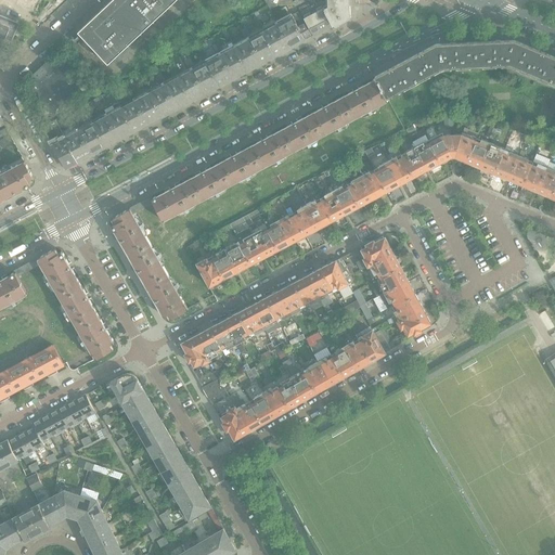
[(0,0),(0,40),(3,42),(5,37),(11,39),(11,40),(18,23),(0,15),(0,0)]
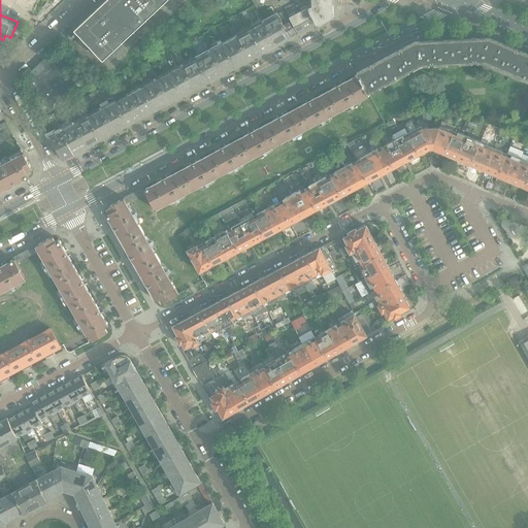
[(103,60),(166,0),(105,0),(74,30),(103,60)]
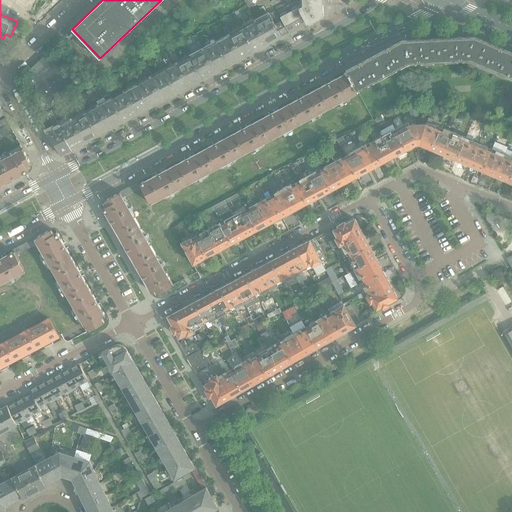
[(322,14),(321,0),(302,0),(303,5),(297,2),(287,7),(284,3),(275,8),(280,17),(282,19),(289,32),(289,33),(321,16),(322,14)]
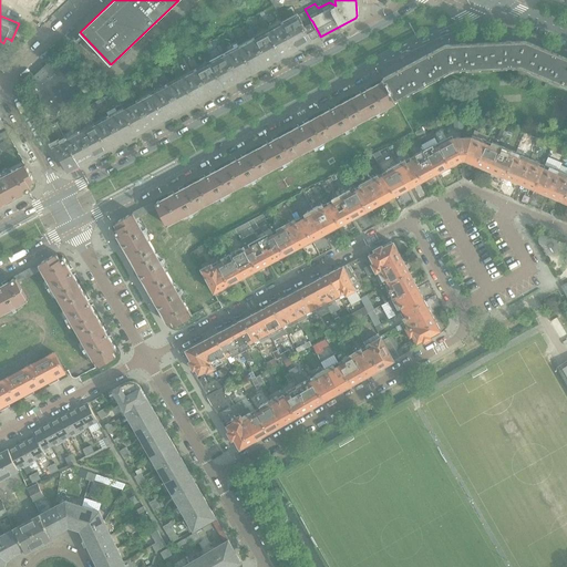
[(320,35),(312,21),(309,22),(303,12),(298,16),(311,40),(320,35)]
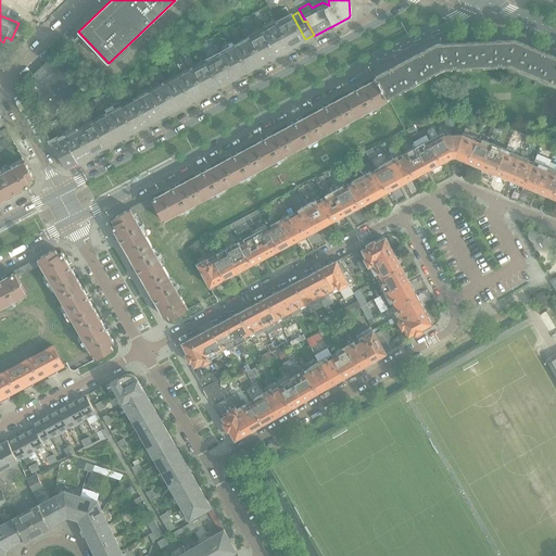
[(304,40),(305,39),(292,15),(263,32),(276,54),(278,54),(281,53),(282,51),(298,43),(300,43),(303,42),(304,40)]
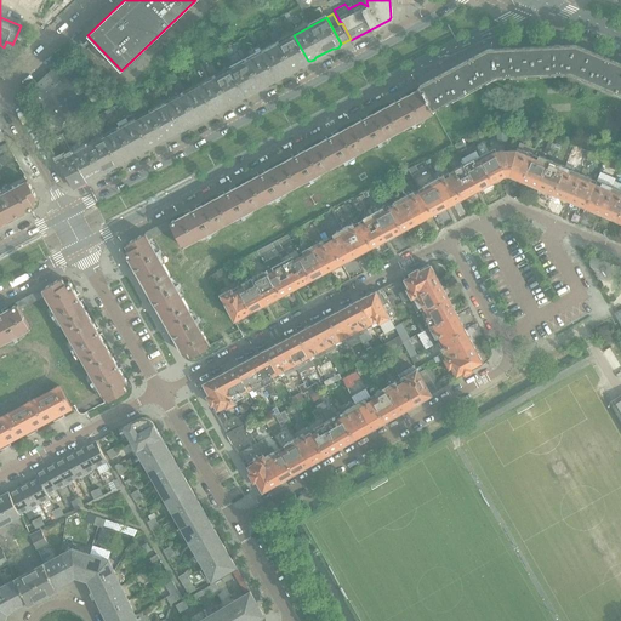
[(308,61),(294,35),(262,52),(277,79),(277,78),(279,79),(283,77),(284,74),(289,72),(301,66),(303,66),(306,64),(307,62),(308,61)]
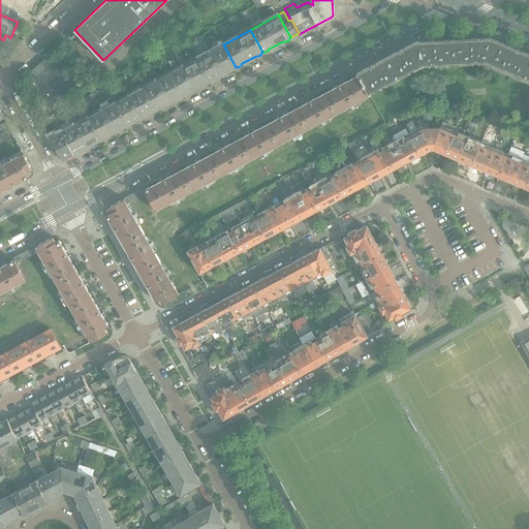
[(494,55),(496,51),(494,50),(497,41),(490,38),(474,39),(475,62),(477,61),(477,63),(479,63),(479,61),(487,61),(492,63),(491,65),(493,66),(497,56),(494,55)]
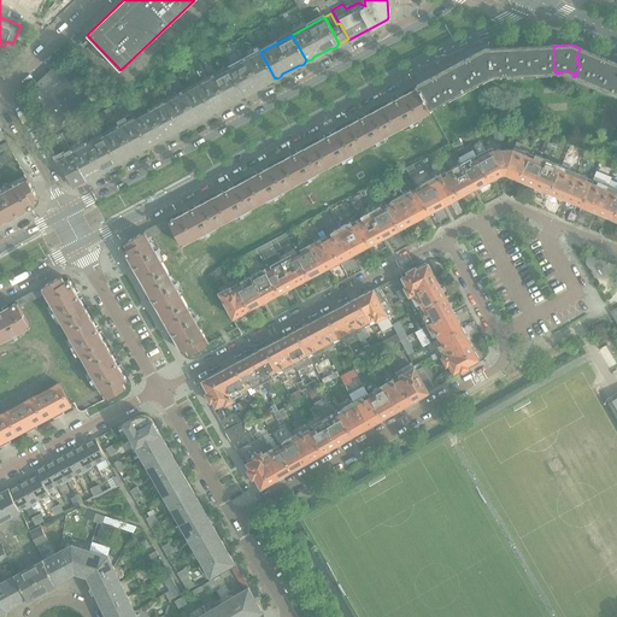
[(554,72),(553,46),(504,48),(505,74),(507,74),(507,76),(509,76),(510,74),(521,74),(521,75),(523,75),(523,72),(535,72),(535,75),(538,75),(539,72),(548,72),(550,75),(552,74),(552,72),(554,72)]
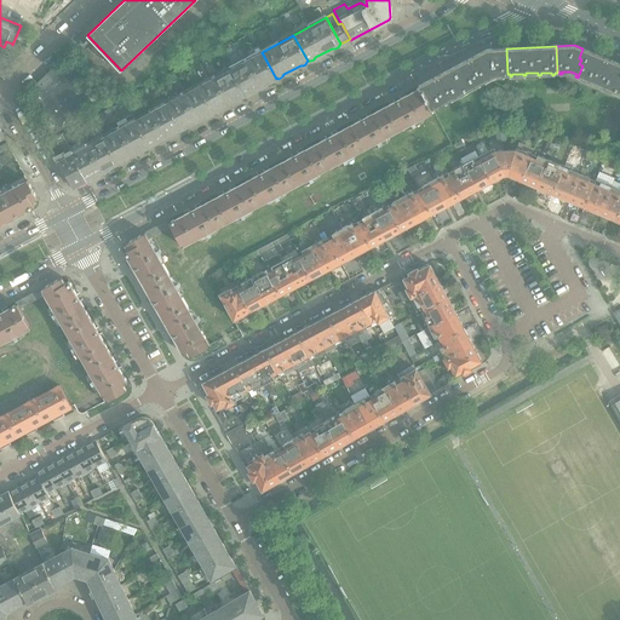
[(497,76),(497,74),(501,74),(501,76),(504,76),(504,74),(507,74),(506,49),(487,50),(453,68),(466,92),(468,91),(468,90),(477,85),(478,86),(480,85),(480,82),(484,80),(486,82),(487,81),(487,79),(492,76),(493,79),(497,76)]
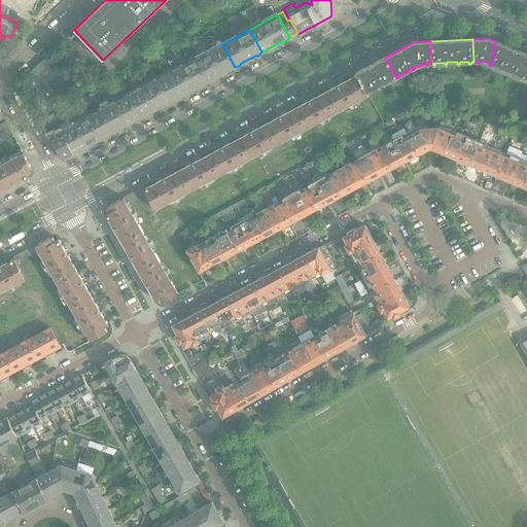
[(521,78),(526,64),(526,54),(495,41),(492,49),(494,50),(492,55),(495,56),(491,66),(493,67),(494,65),(502,68),(501,70),(503,71),(504,69),(508,71),(507,73),(510,73),(510,72),(521,76),(520,78),(521,78)]
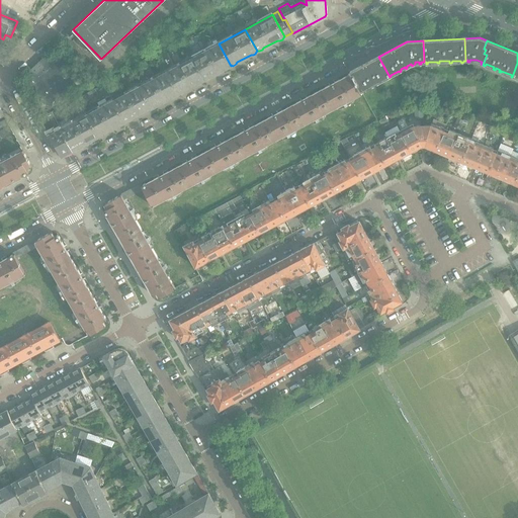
[(231,66),(219,44),(205,50),(192,57),(204,80),(204,79),(206,80),(209,78),(210,76),(225,69),(227,69),(229,68),(230,66),(231,66)]
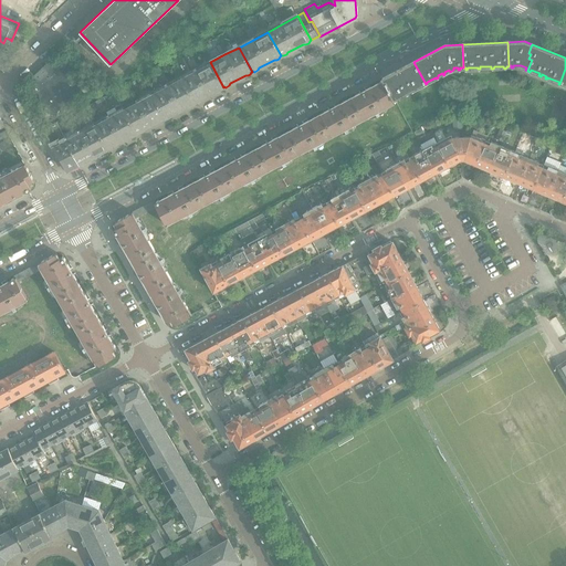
[(60,60),(54,58),(48,64),(46,63),(30,80),(30,88),(37,88),(41,105),(59,109),(75,94),(73,86),(72,79),(77,77),(74,65),(72,64),(74,59),(62,54),(60,60)]
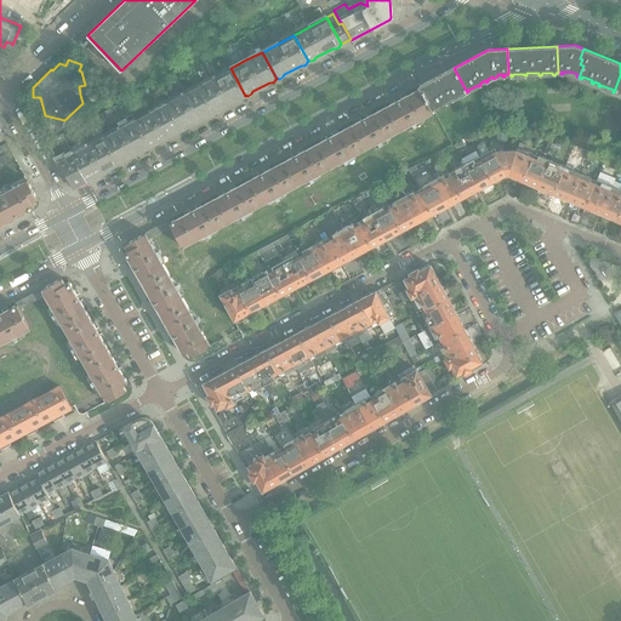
[(245,96),(231,68),(199,86),(214,113),(214,112),(216,113),(220,110),(221,109),(226,106),(238,100),(240,100),(243,98),(244,96),(245,96)]
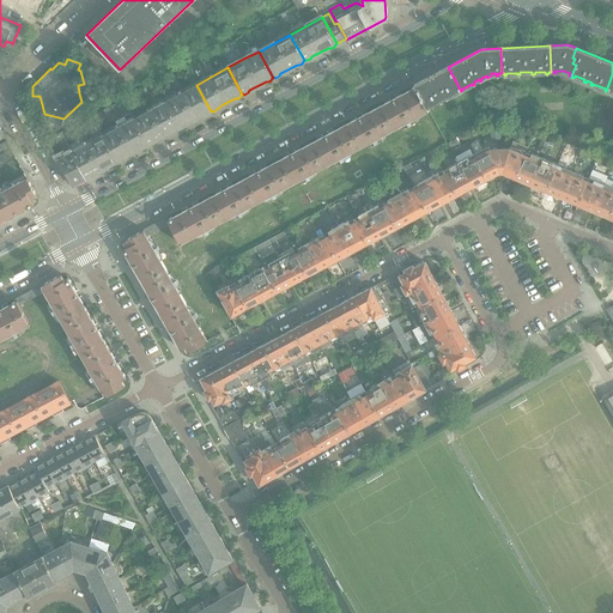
[(448,96),(457,91),(459,92),(461,91),(448,67),(413,85),(416,87),(428,109),(429,109),(428,107),(438,101),(441,103),(442,102),(441,99),(445,97),(447,99),(449,98),(448,96)]
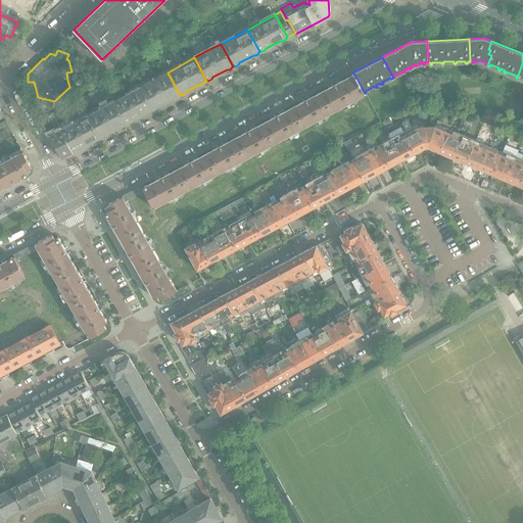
[(180,95),(168,73),(140,87),(152,109),(153,108),(155,109),(157,107),(158,106),(173,98),(176,98),(178,97),(179,95),(180,95)]
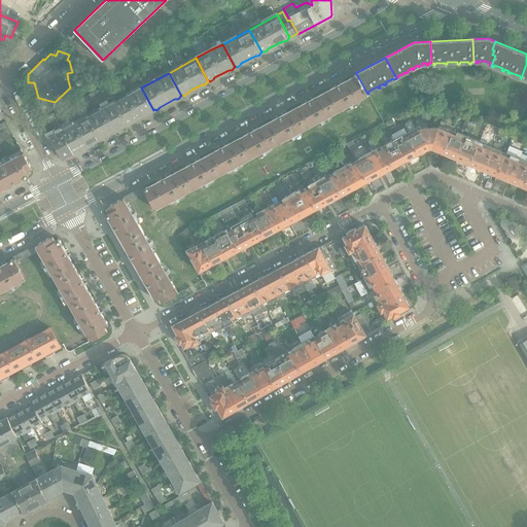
[(335,113),(367,95),(367,94),(357,75),(324,93),(335,113)]
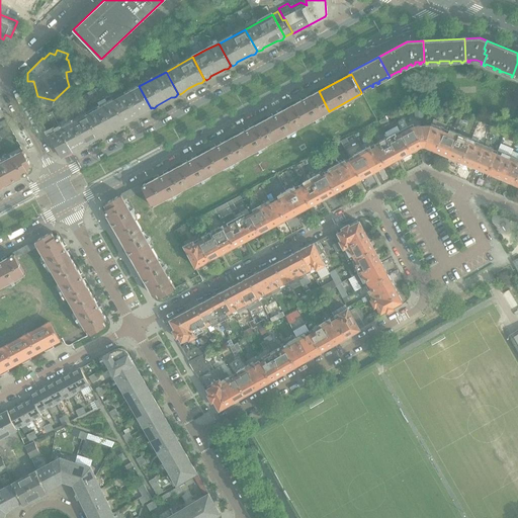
[(151,108),(139,86),(112,100),(124,122),(125,121),(127,122),(130,120),(131,119),(145,111),(147,111),(150,110),(151,108)]
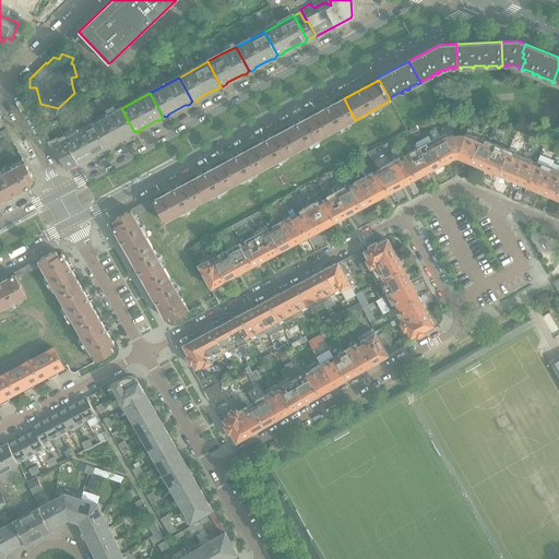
[(105,109),(102,105),(98,98),(94,100),(99,113),(105,109)]
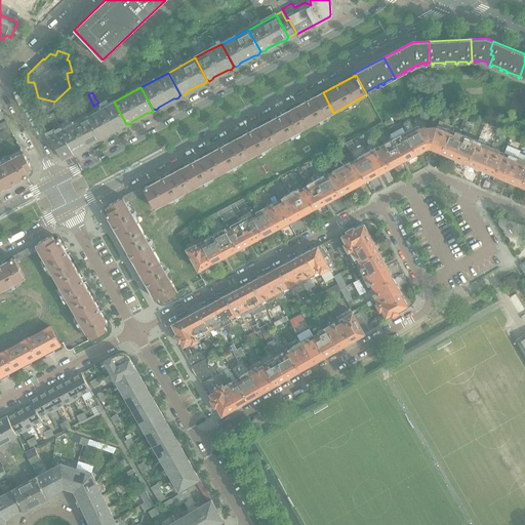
[(305,128),(333,113),(323,92),(293,108),(305,128)]
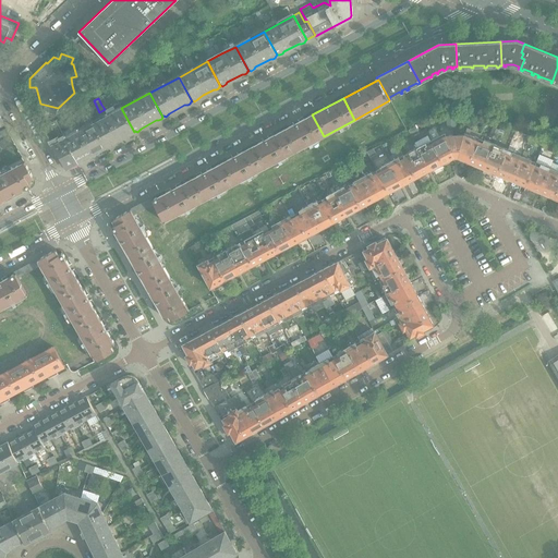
[(134,132),(121,108),(93,122),(106,147),(107,146),(109,147),(111,145),(112,143),(118,141),(128,135),(130,135),(133,134),(134,132)]
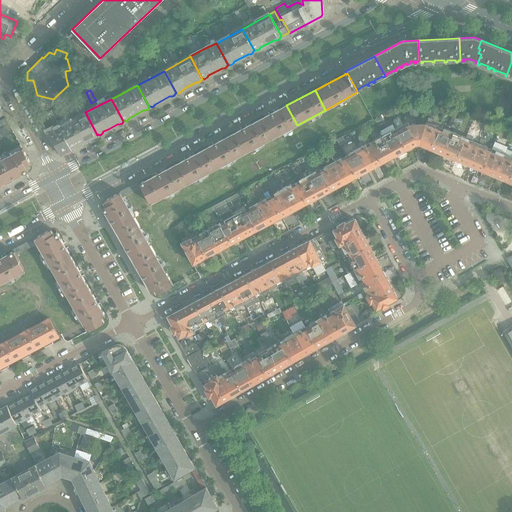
[(433,109),(435,104),(435,103),(427,100),(425,106),(433,109)]
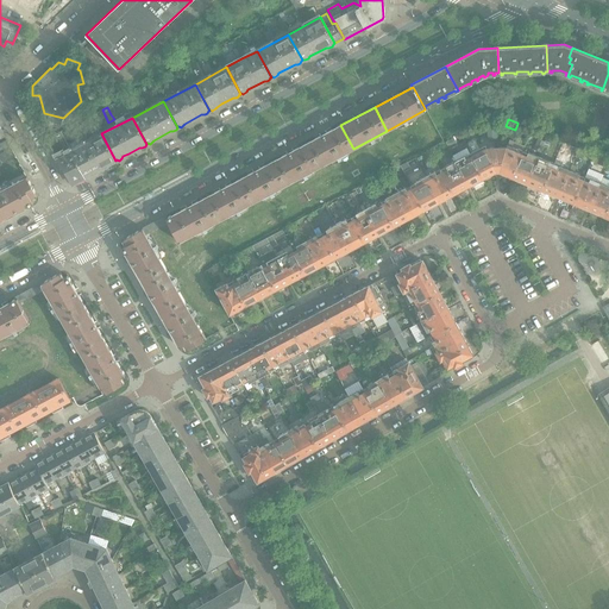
[(320,167),(353,149),(340,125),(307,144),(320,167)]
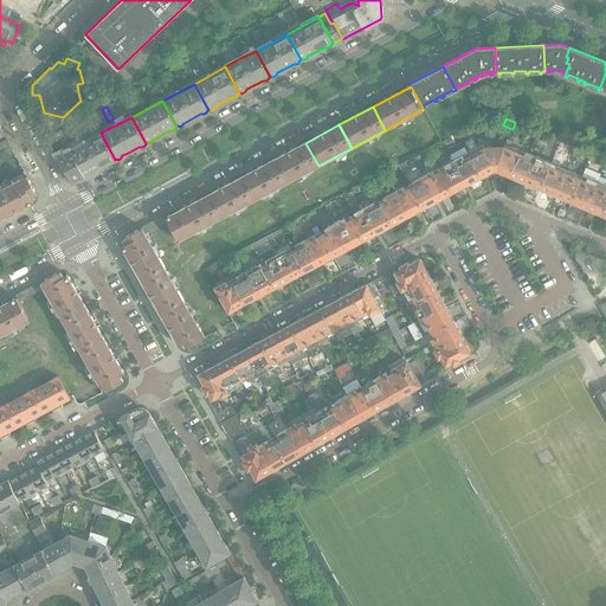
[(494,140),(494,128),(484,129),(485,140),(494,140)]
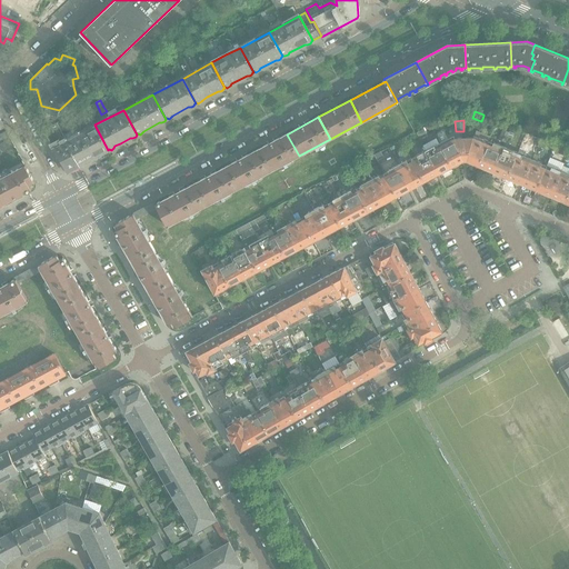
[(108,150),(95,125),(85,130),(82,126),(78,129),(80,133),(69,139),(60,121),(43,130),(48,138),(51,143),(62,165),(63,163),(67,169),(70,170),(79,165),(82,166),(85,163),(86,161),(101,153),(103,153),(107,152),(108,150)]
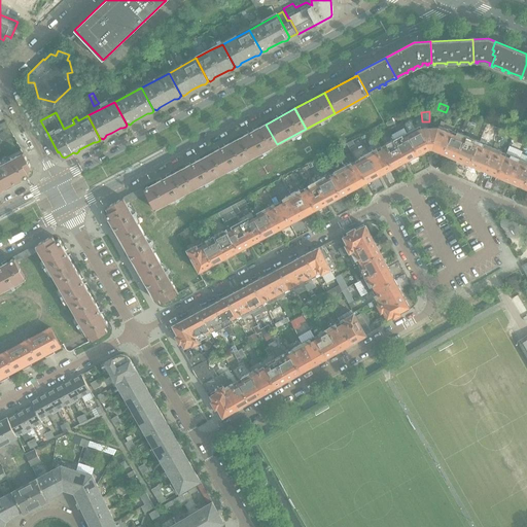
[(395,126),(392,120),(385,124),(388,130),(395,126)]
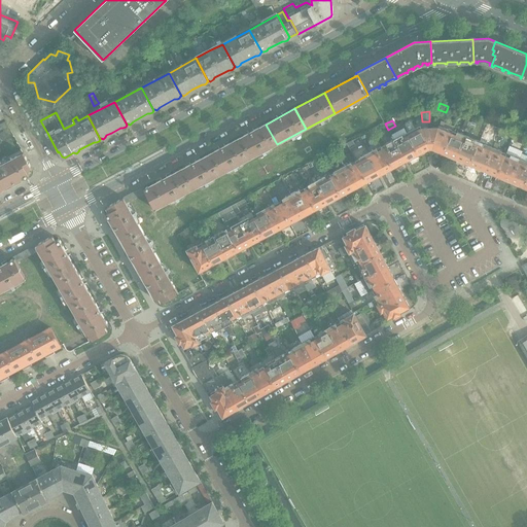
[(467,133),(471,124),(465,120),(461,130),(467,133)]
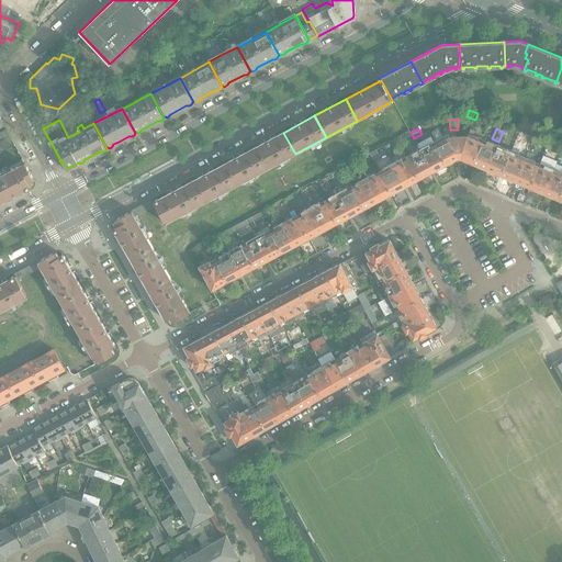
[(7,130),(0,132),(0,152),(3,150),(0,143),(0,142),(10,137),(7,130)]
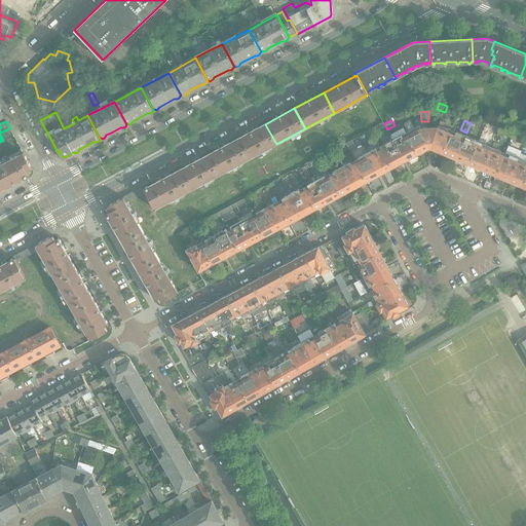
[(442,153),(450,133),(453,126),(440,121),(438,127),(428,127),(419,127),(406,135),(417,154),(429,147),(442,153)]
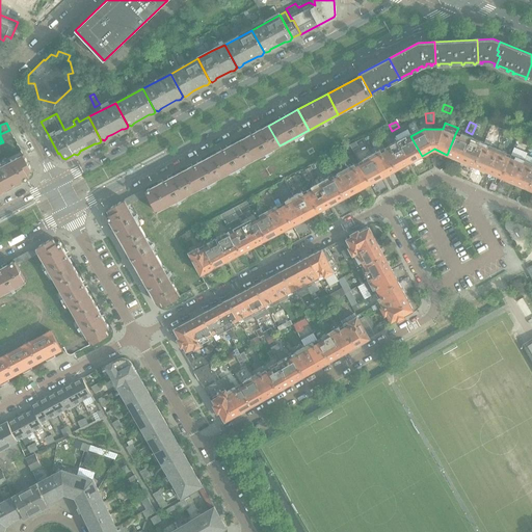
[(249,161),(280,145),(268,126),(239,141),(249,161)]
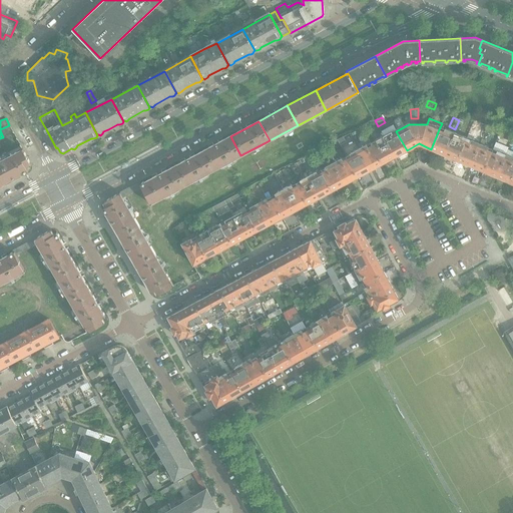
[(13,132),(9,125),(0,129),(0,130),(3,137),(13,132)]
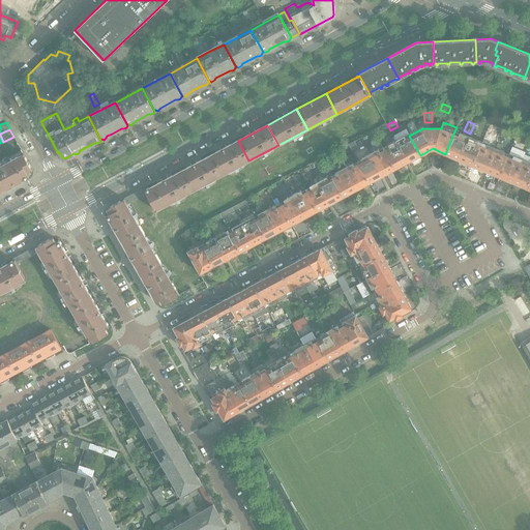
[(472,165),(480,145),(475,143),(476,140),(459,133),(458,136),(453,134),(445,154),(472,165)]
